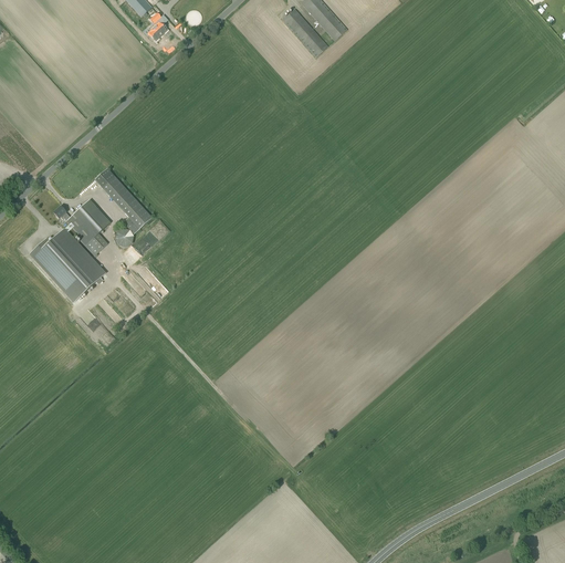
[(128,0),(143,14),(153,6),(148,0),(128,0)]
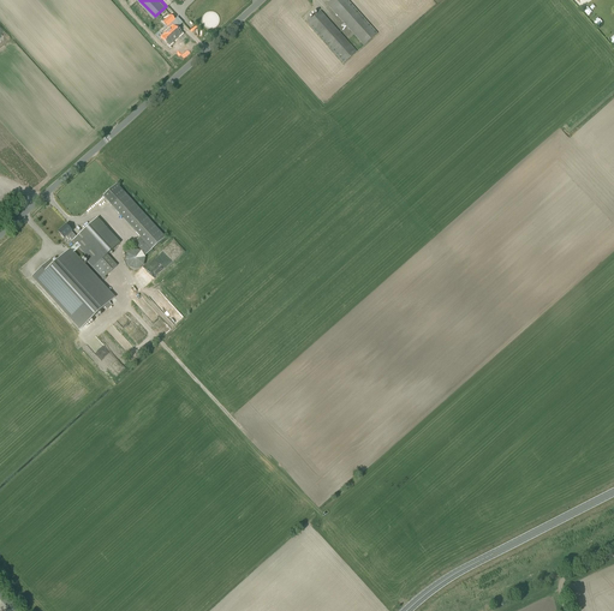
[(331,0),(329,1),(333,6),(365,42),(379,30),(351,0),(331,0)]
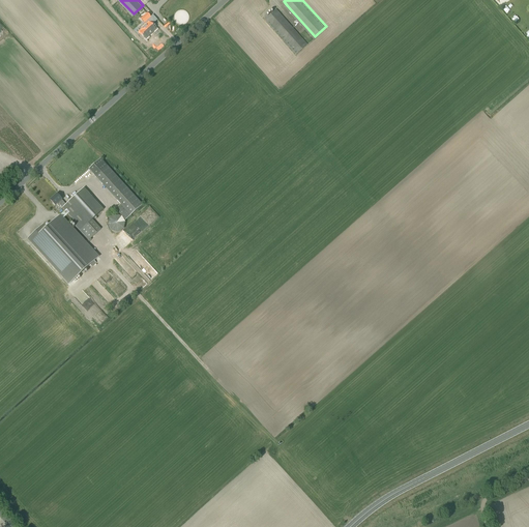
[(266,17),(297,52),(309,41),(281,10),(277,6),(266,17)]
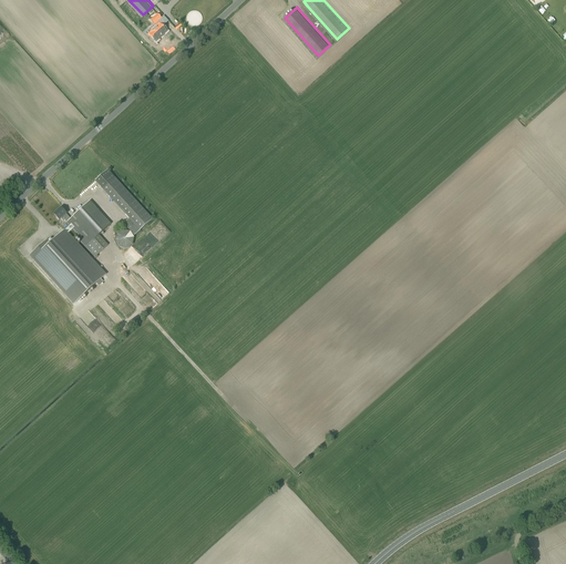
[(158,23),(150,31),(157,39),(167,29),(158,19),(162,16),(158,11),(152,17),(156,21),(158,23)]
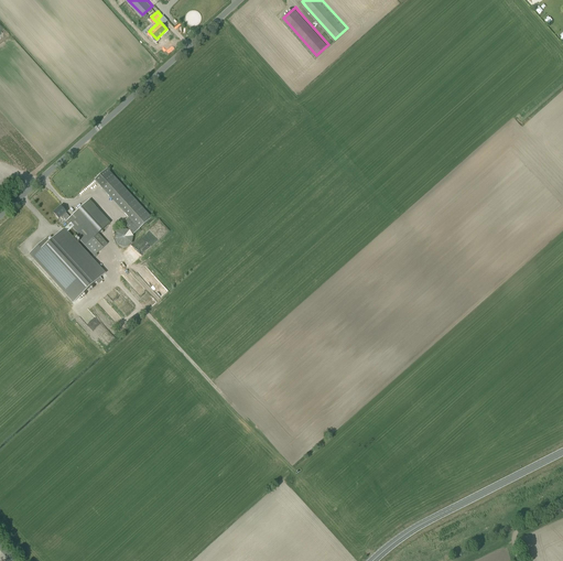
[(153,215),(116,174),(108,165),(95,177),(140,227),(153,215)]
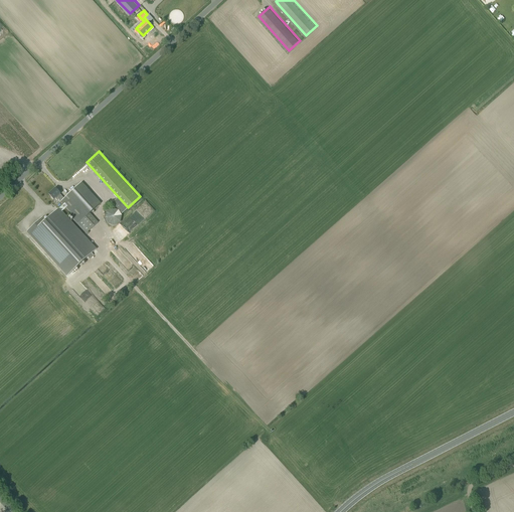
[(102,201),(91,189),(86,184),(82,180),(64,195),(56,186),(49,192),(54,197),(57,195),(64,202),(67,205),(72,211),(70,212),(78,221),(87,230),(99,219),(91,210),(95,207),(102,201)]
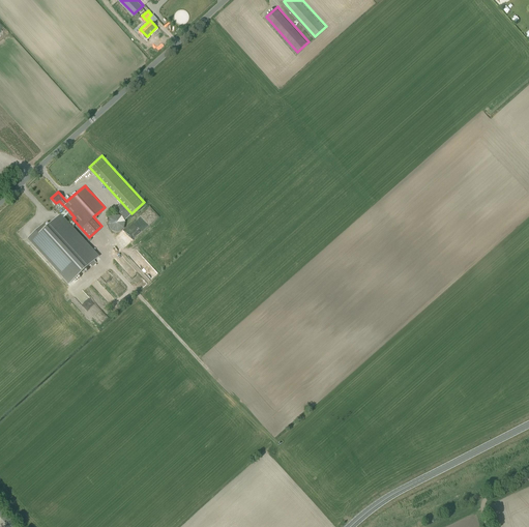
[(37,229),(29,236),(32,239),(70,281),(91,262),(92,264),(96,260),(95,258),(99,254),(64,215),(69,211),(66,208),(61,212),(48,225),(45,222),(37,229)]
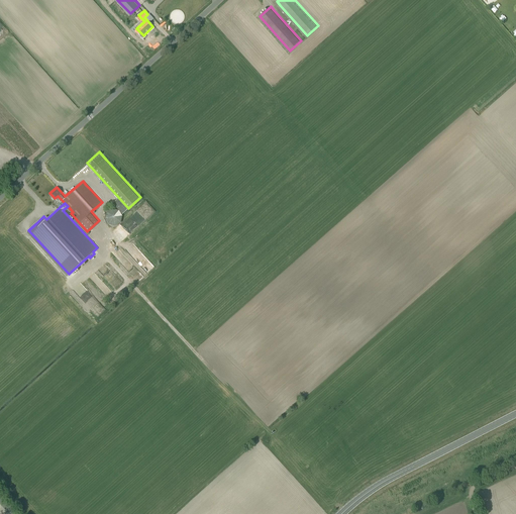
[(106,217),(109,222),(116,224),(121,220),(123,214),(120,209),(113,207),(108,210),(106,217)]
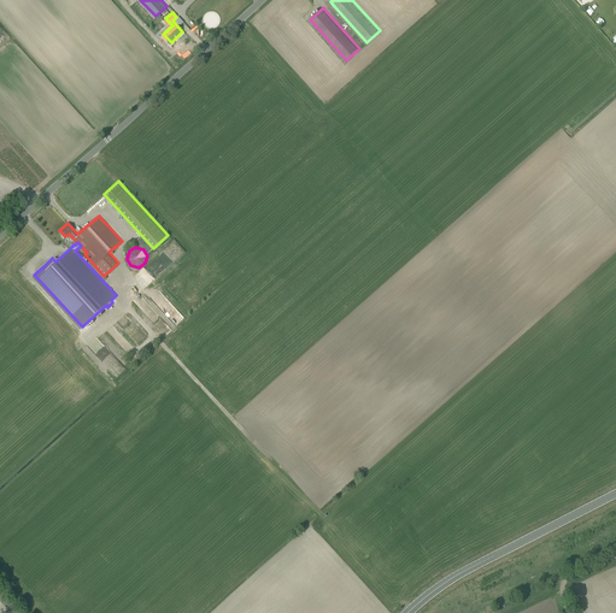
All buildings are outlined.
